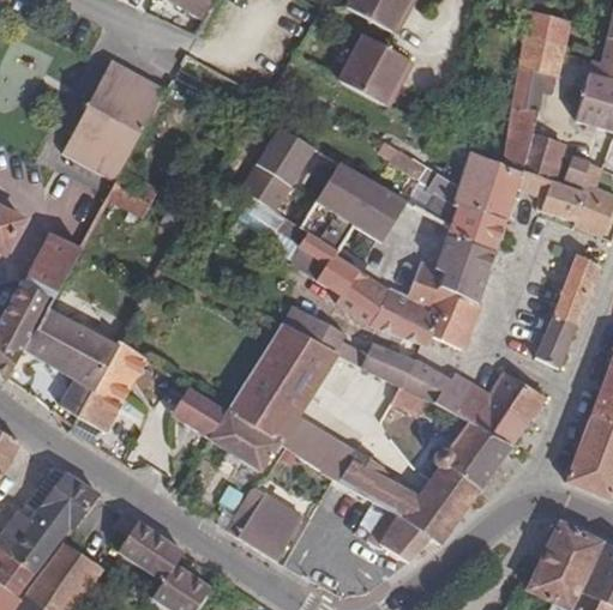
[(166,0),(203,19),(212,0),(166,0)]
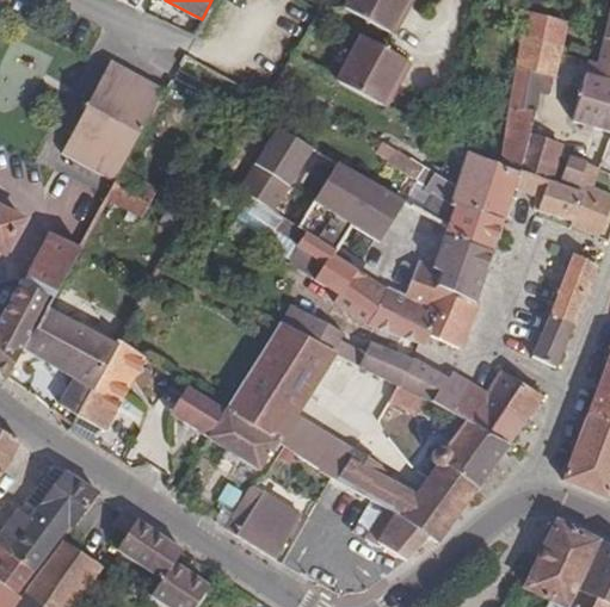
[(408,4),(413,6),(417,0),(352,0),(347,8),(398,35),(407,18),(401,14),(408,4)]
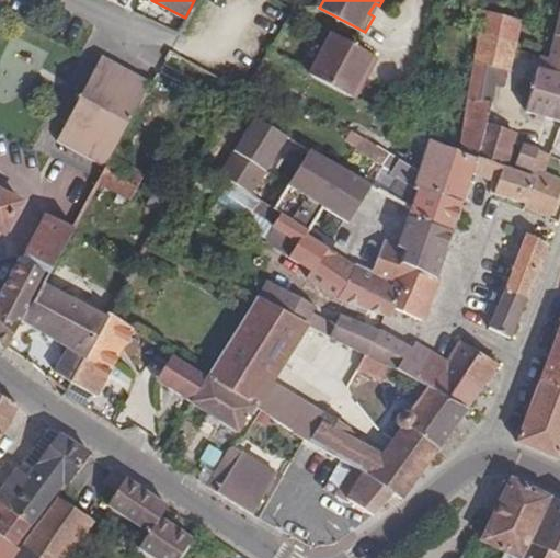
[(478,24),(463,125),(458,149),(476,155),(488,120),(502,68),(509,70),(520,19),(481,8),(478,24)]
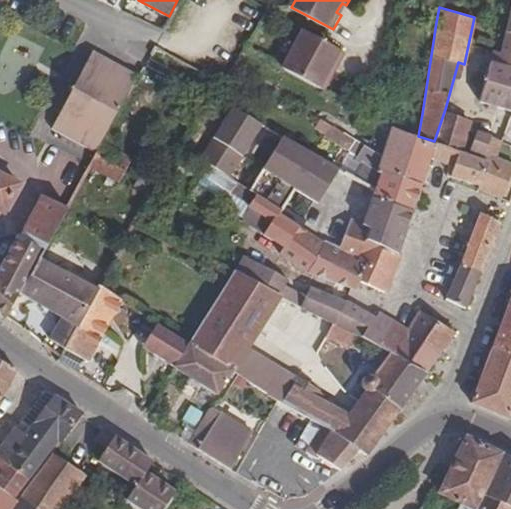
[(510,7),(507,26),(499,62),(510,65),(510,7)]
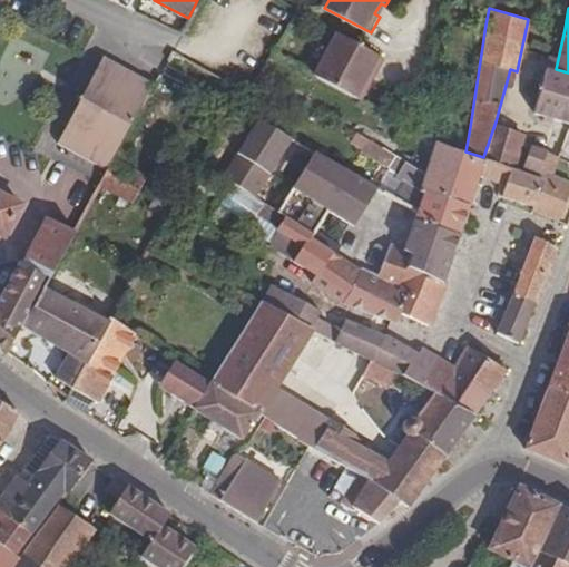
[(535,113),(568,121),(568,72),(556,69),(565,29),(556,28),(545,74),(535,113)]
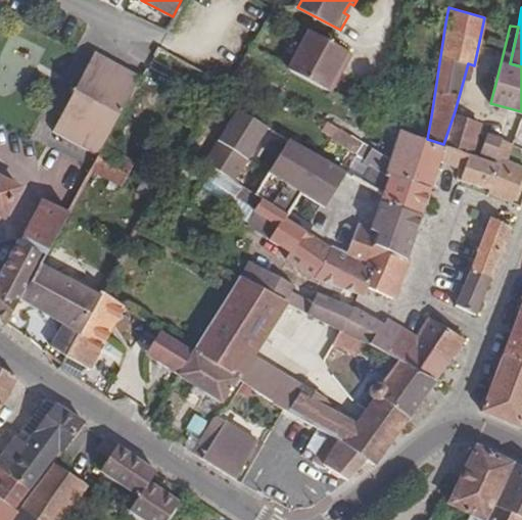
[(288,67),(331,91),(339,77),(334,75),(340,64),(344,67),(352,53),(310,29),(288,67)]
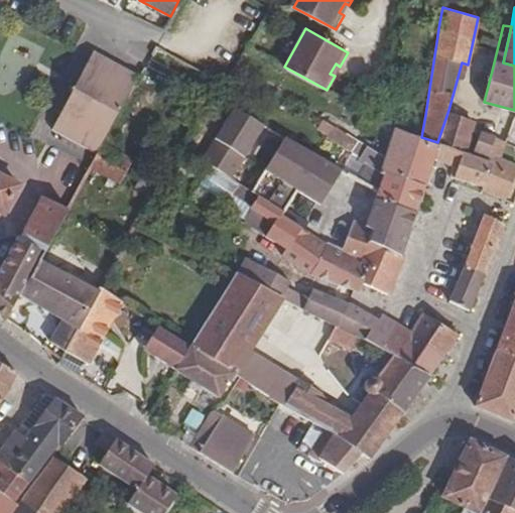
[(97,153),(103,142),(139,74),(93,49),(50,129),(97,153)]
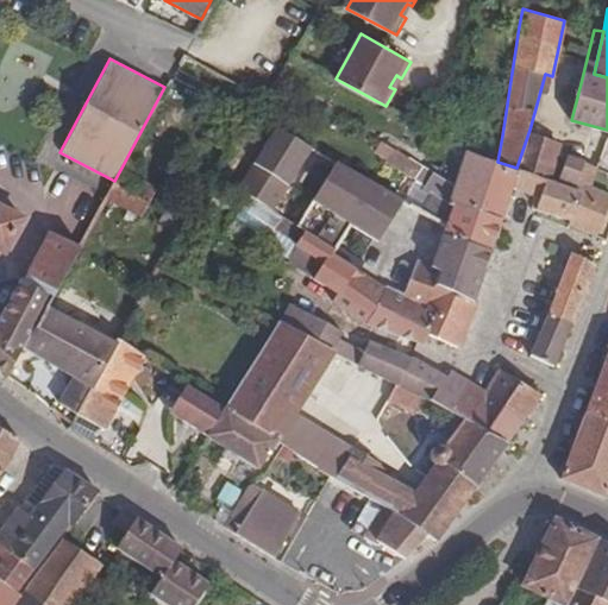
[(561,142),(530,130),(516,168),(549,180),(561,142)]
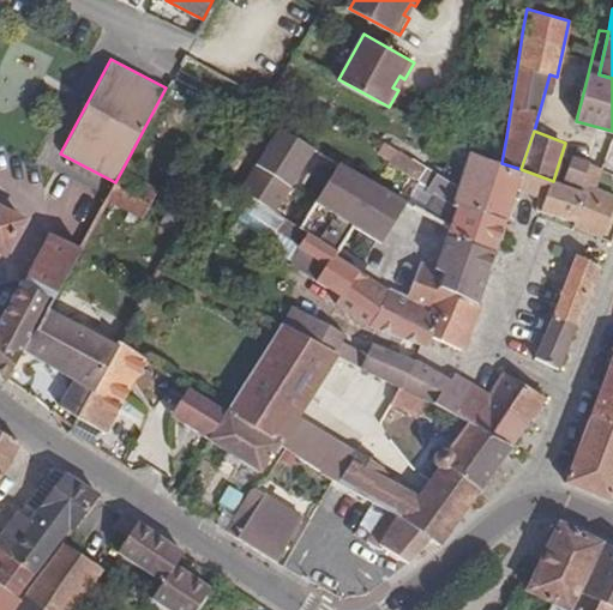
[(456,145),(446,177),(458,185),(451,201),(457,203),(474,153),(456,145)]
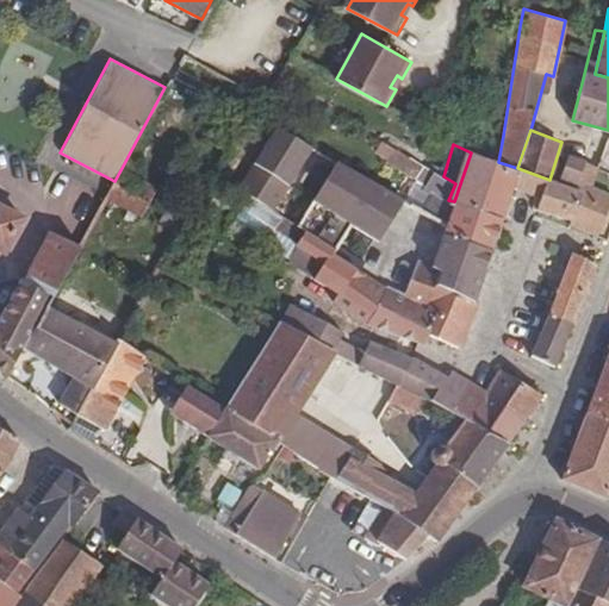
[(443,176),(396,147),(389,158),(427,183),(424,189),(442,201),(448,200),(455,183),(443,176)]
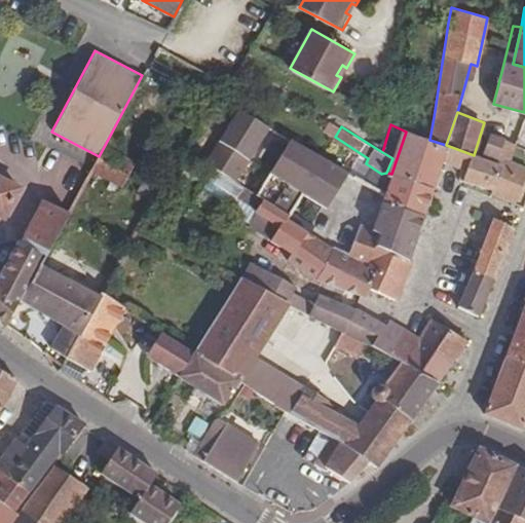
[(432,187),(442,160),(446,145),(429,140),(406,132),(391,174),(432,187)]
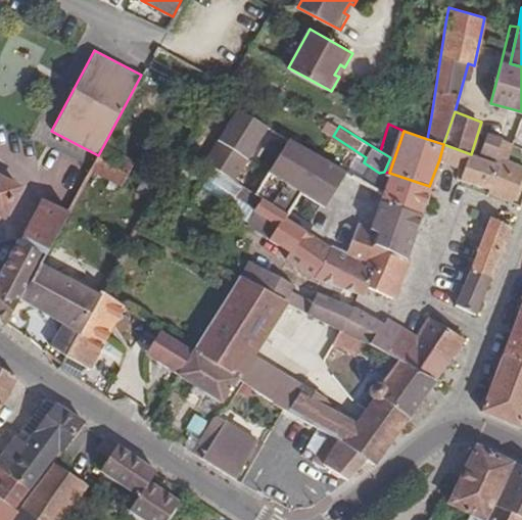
[(502,137),(489,132),(481,153),(493,157),(502,137)]
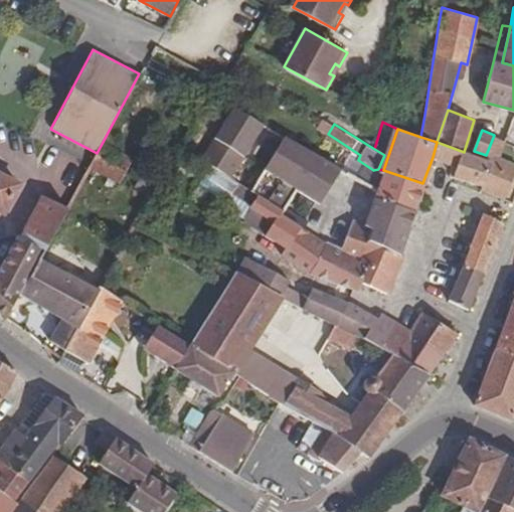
[(259,136),(249,153),(277,169),(280,168),(331,198),(342,179),(347,171),(313,151),(301,172),(283,162),(287,153),(259,136)]
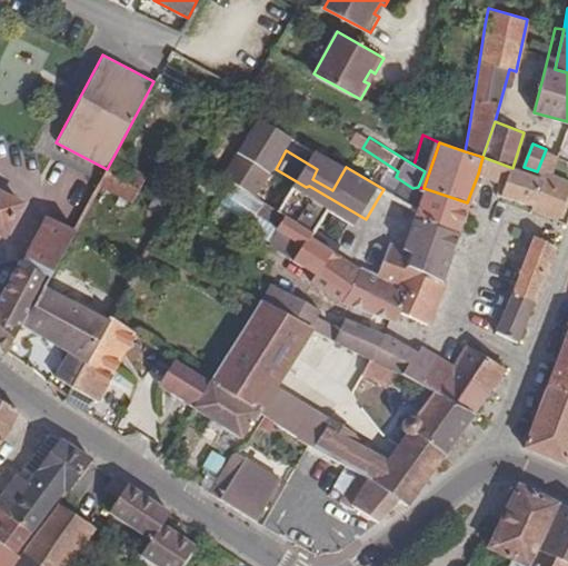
[(547,171),(554,175),(560,157),(554,154),(547,171)]
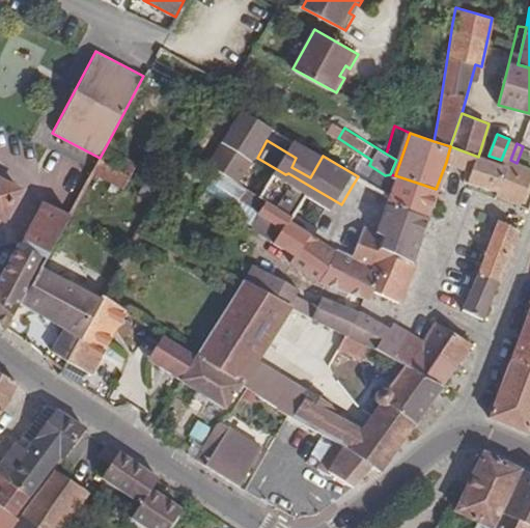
[(136,162),(106,146),(100,158),(92,171),(122,188),(136,162)]
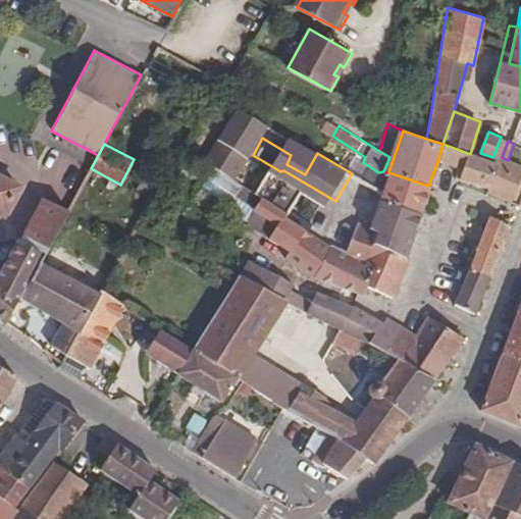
[(443,144),(438,159),(463,168),(459,177),(489,188),(488,192),(511,201),(520,176),(520,165),(508,160),(502,157),(499,164),(470,154),(443,144)]
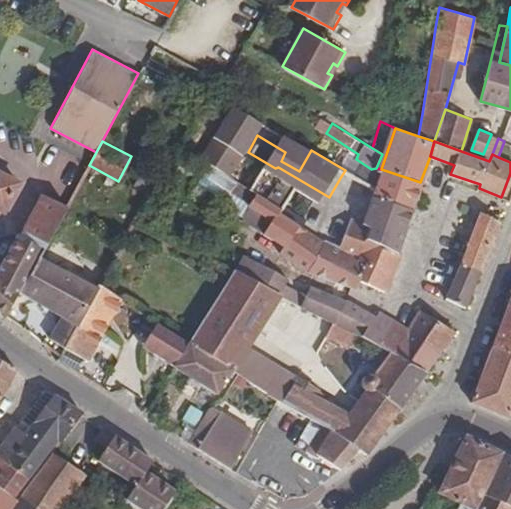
[(341,285),(354,287),(358,279),(365,262),(357,258),(358,255),(341,248),(324,240),(308,230),(289,217),(281,212),(283,208),(181,147),(170,165),(226,200),(230,193),(273,219),(264,234),(284,246),(280,253),(309,272),(341,285)]
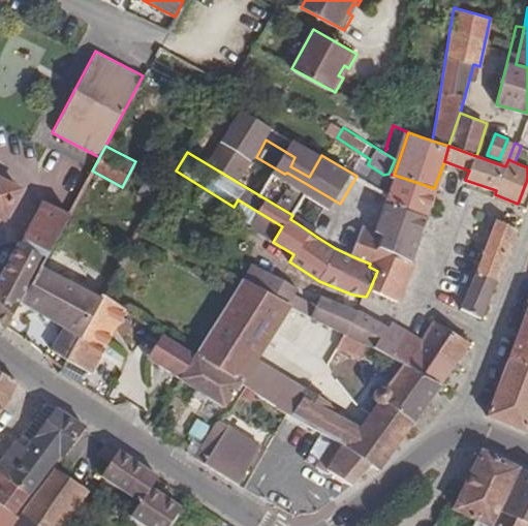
[(389,174),(383,175),(377,188),(386,193),(384,202),(425,215),(434,188),(394,175),(389,174)]
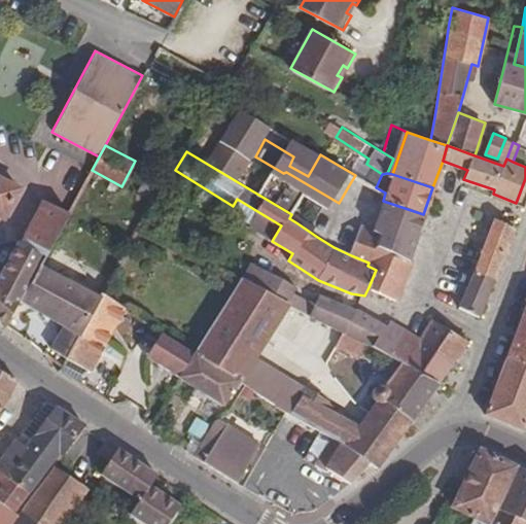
[(20,187),(0,176),(0,215),(5,218),(20,187)]
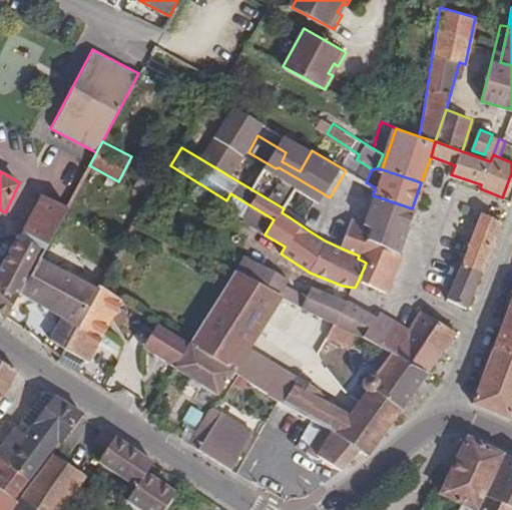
[(330,197),(339,203),(347,190),(344,188),(348,181),(341,178),(330,197)]
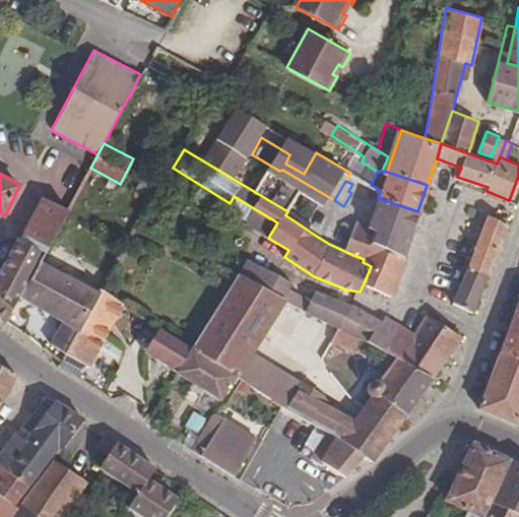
[(367,182),(359,195),(375,205),(378,198),(380,190),(371,185),(367,182)]
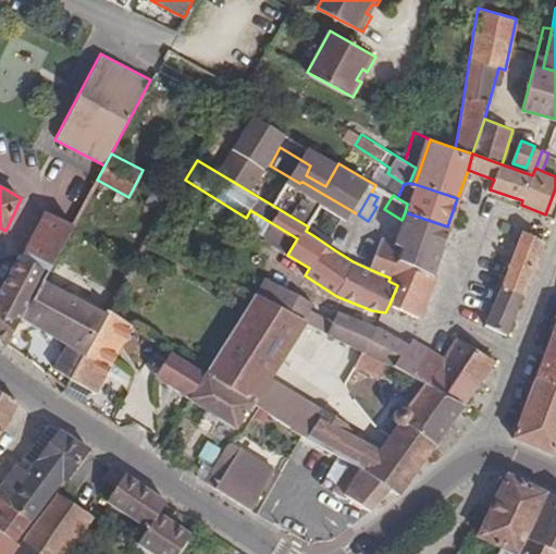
[(22,253),(49,268),(73,225),(45,210),(22,253)]
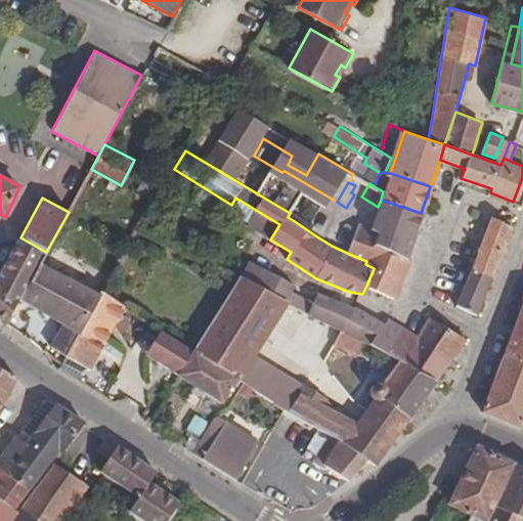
[(381,200),(378,207),(374,223),(411,241),(421,213),(381,200)]
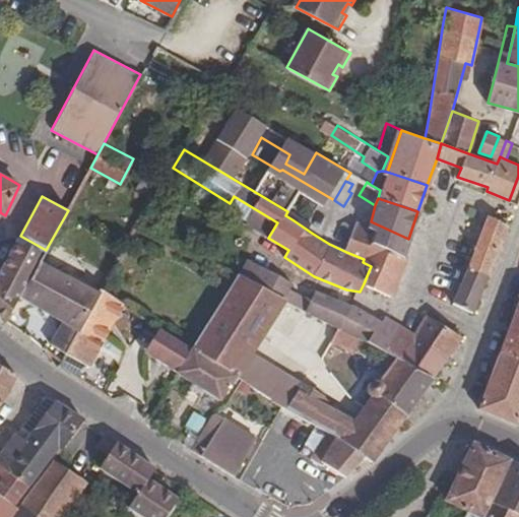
[(294,220),(313,234),(318,225),(326,231),(335,215),(327,210),(323,215),(304,204),(294,220)]
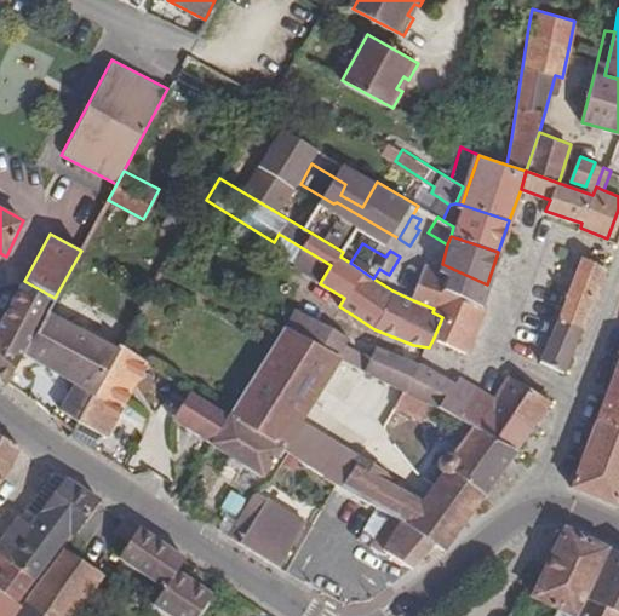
[(413,300),(428,263),(407,253),(393,291),(413,300)]
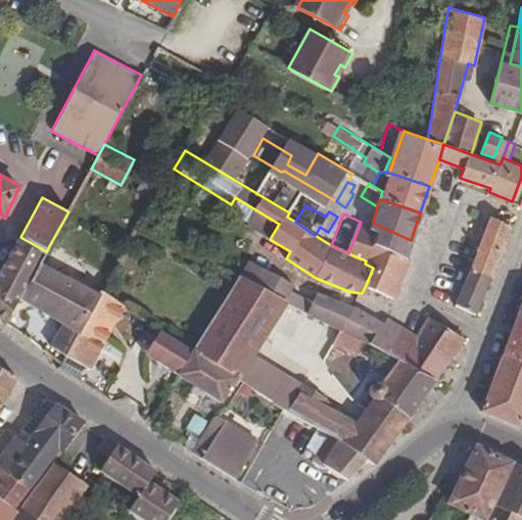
[(511,225),(491,217),(472,267),(489,276),(511,225)]
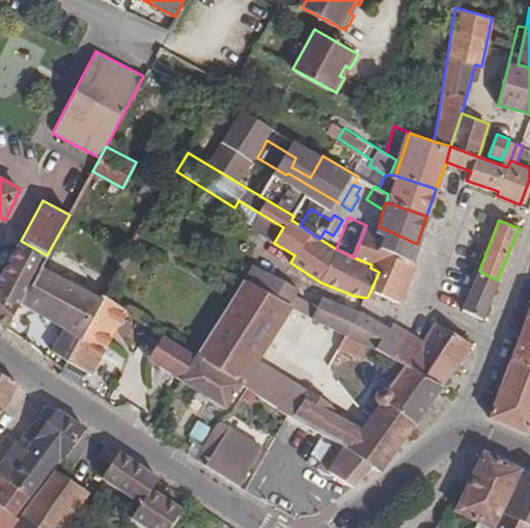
[(377,230),(366,225),(354,257),(371,265),(370,268),(379,272),(371,289),(397,302),(411,262),(378,247),(383,232),(377,230)]
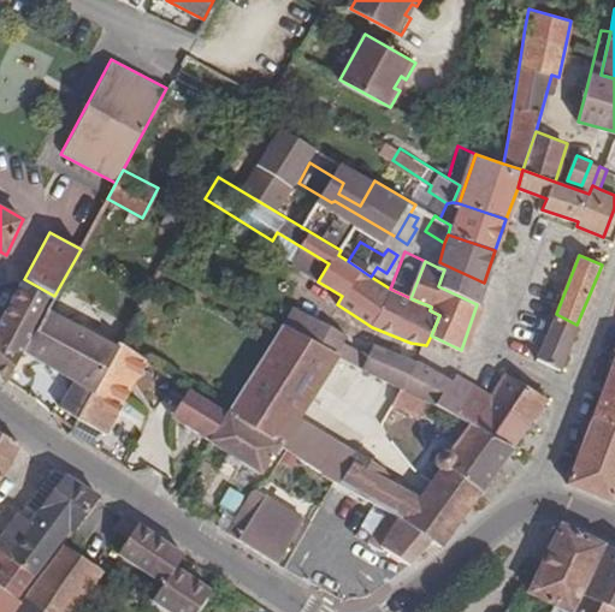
[(477,304),(484,283),(439,262),(437,267),(444,269),(438,286),(477,304)]
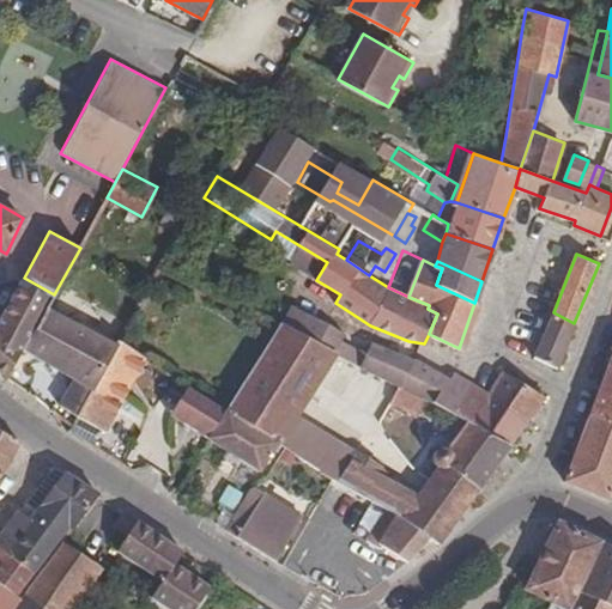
[(54,294),(24,278),(10,270),(0,286),(0,377),(7,384),(25,348),(48,306),(54,294)]
